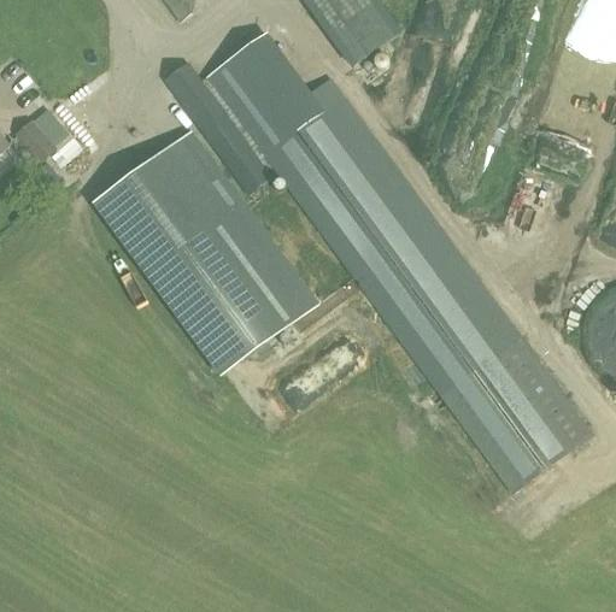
[(165,0),(181,19),(206,0),(165,0)]
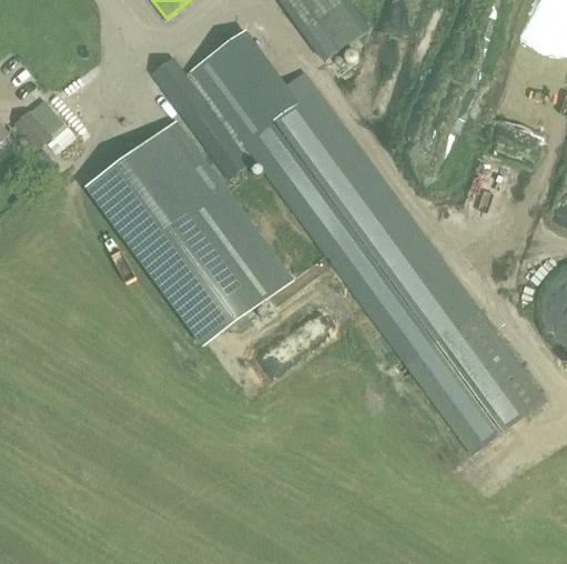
[(277,0),(322,59),(365,28),(345,0),(277,0)]
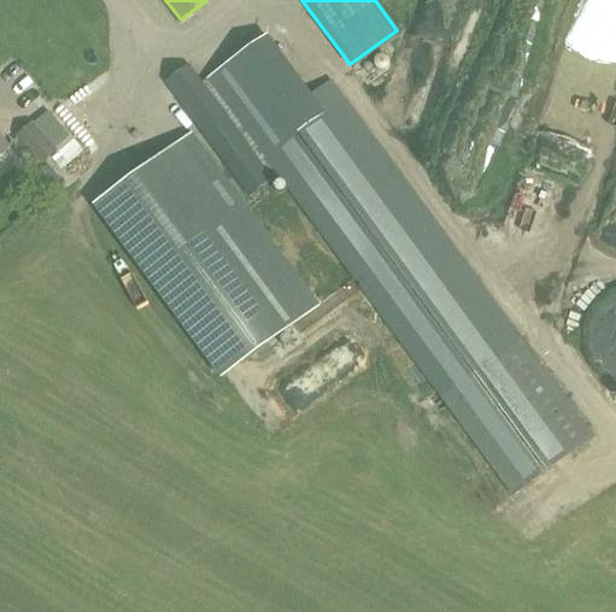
[(206,75),(207,77),(271,164),(379,311),(380,310),(518,488),(596,428),(458,252),(459,251),(332,78),(314,92),(267,30),(206,75)]
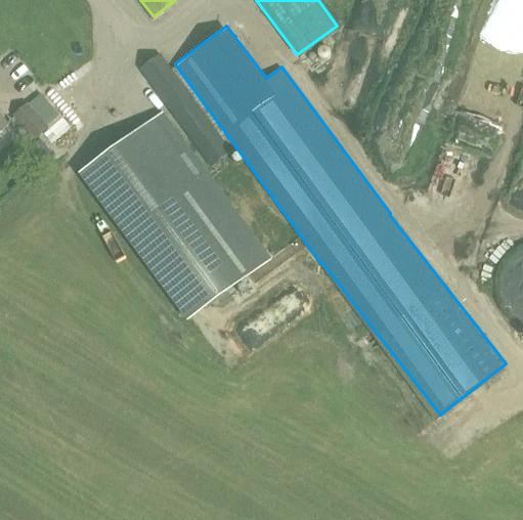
[(230,139),(176,66),(173,69),(160,51),(138,68),(209,165),(231,150),(226,142),(230,139)]
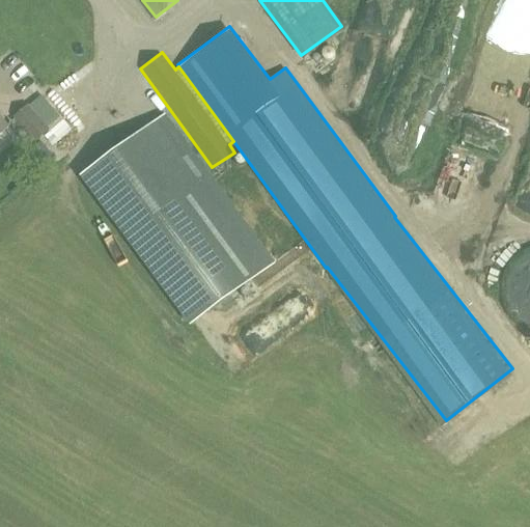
[(34,139),(43,132),(47,128),(27,105),(15,115),(34,139)]
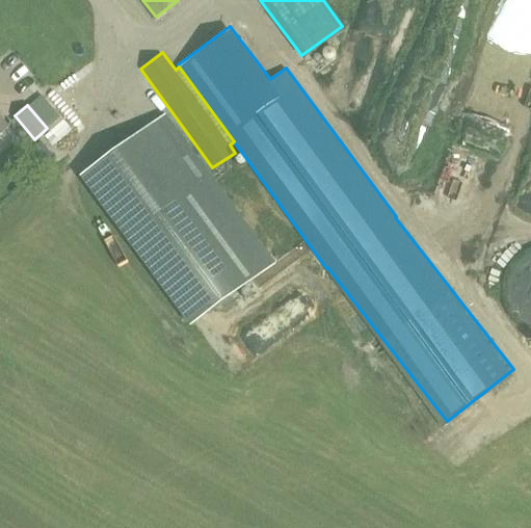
[(268,264),(160,116),(83,173),(190,320),(268,264)]
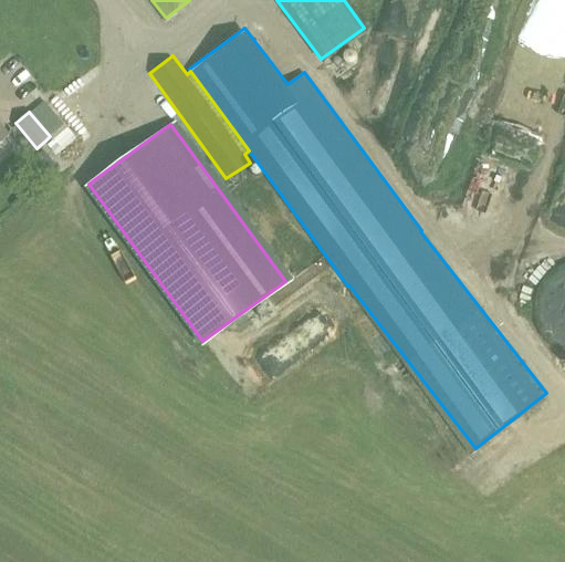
[(42,147),(30,158),(40,170),(53,158),(42,147)]
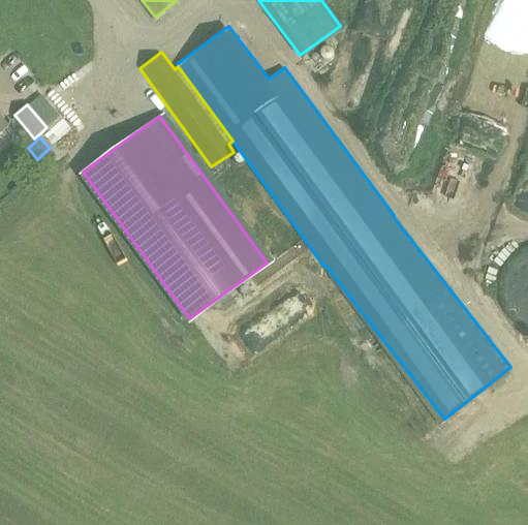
[(524,208),(527,199),(527,146),(503,197),(524,208)]
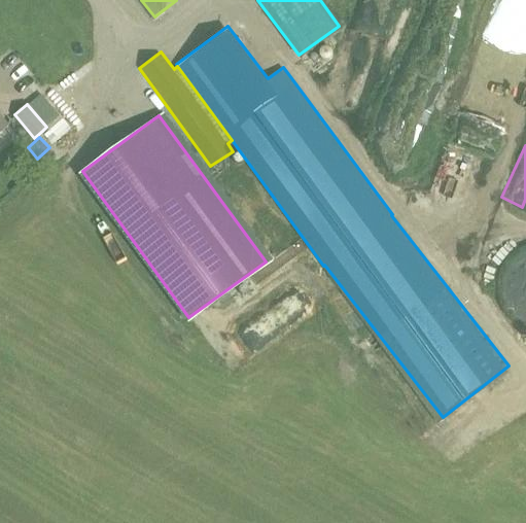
[(525,242),(524,243),(523,243),(522,244),(520,244),(519,245),(518,245),(517,246),(516,246),(515,247),(514,248),(513,248),(512,249),(511,250),(510,251),(509,252),(507,253),(506,254),(505,255),(504,256),(503,257),(502,258),(502,259),(501,260),(500,262),(500,263),(499,264),(499,265),(498,266),(498,268),(497,269),(497,270),(496,271),(496,272),(496,273),(495,274),(495,275),(495,277),(495,278),(494,279),(494,280),(494,281),(494,282),(494,284),(494,285),(494,286),(494,287),(494,288),(494,290),(494,291),(495,292),(495,293),(495,294),(495,295),(496,298),(496,299),(496,300),(497,301),(497,302),(498,303),(498,304),(499,305),(499,306),(500,307),(500,308),(501,309),(502,310),(502,311),(503,312),(504,313),(504,314),(505,315),(506,316),(507,317),(509,318),(510,318),(510,319),(511,320),(512,321),(513,321),(514,322),(515,323),(516,323),(517,324),(518,324),(519,325),(520,326),(521,326),(523,326),(524,327),(525,327),(525,328),(525,327),(525,242)]
